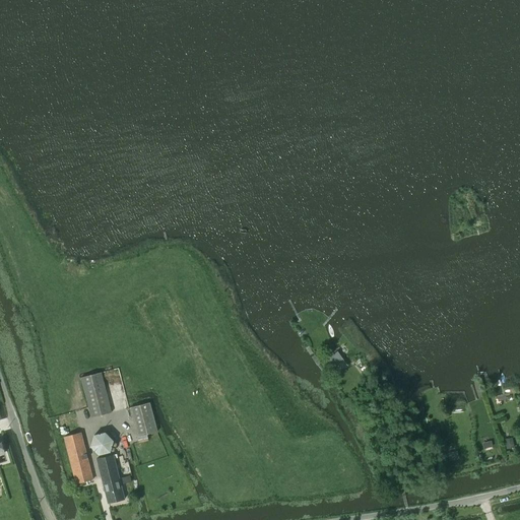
[(337,372),(345,366),(336,353),(328,360),(337,372)]
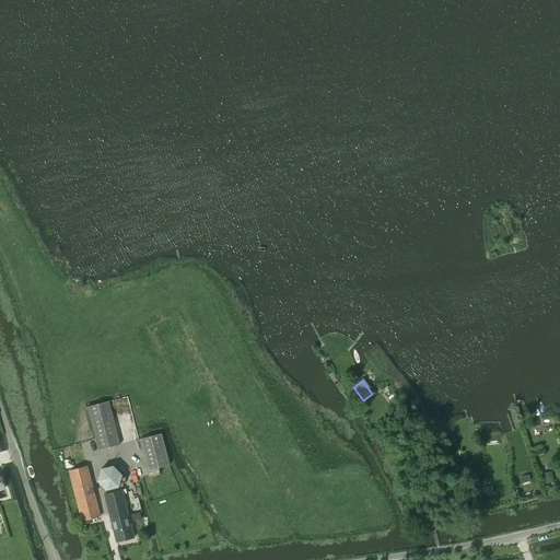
[(98,450),(119,444),(108,401),(88,407),(98,450)]
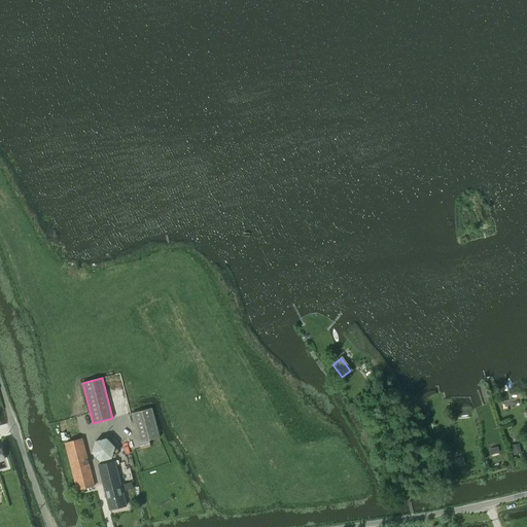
[(378,385),(380,394),(386,393),(385,384),(378,385)]
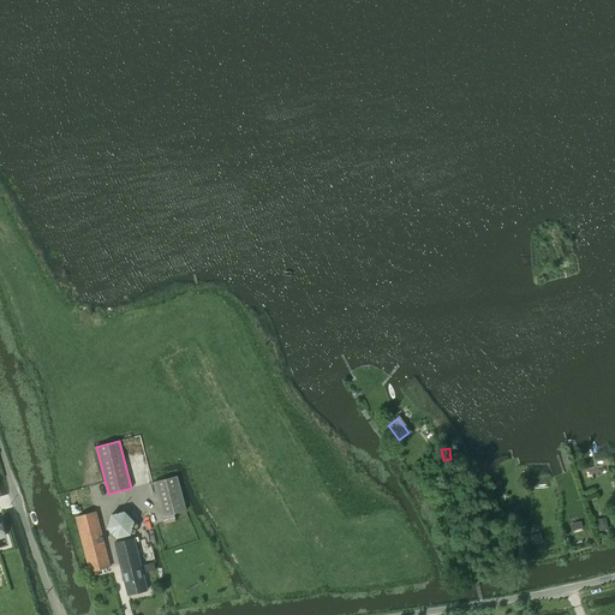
[(177,476),(154,482),(162,517),(163,517),(165,524),(177,521),(174,514),(186,511),(177,476)]
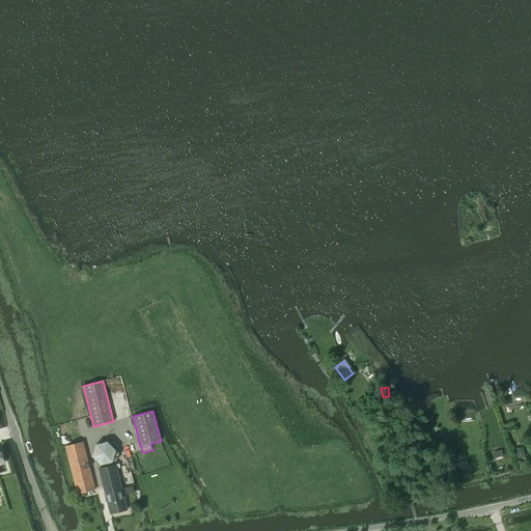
[(440,447),(449,446),(447,438),(439,439),(440,447)]
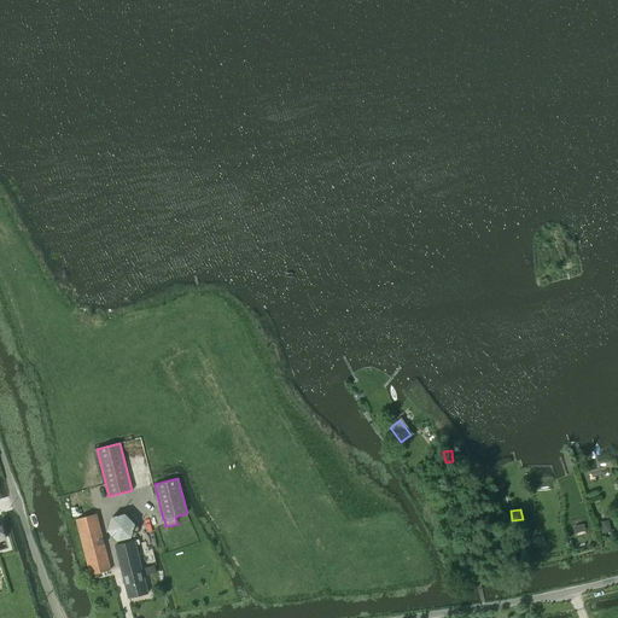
[(91,575),(110,570),(97,516),(76,520),(91,575)]
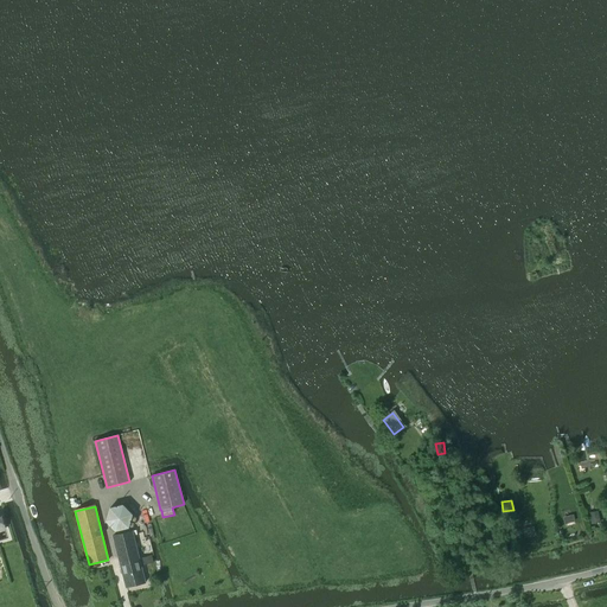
[(116,534),(129,529),(133,516),(122,506),(109,510),(106,524),(116,534)]
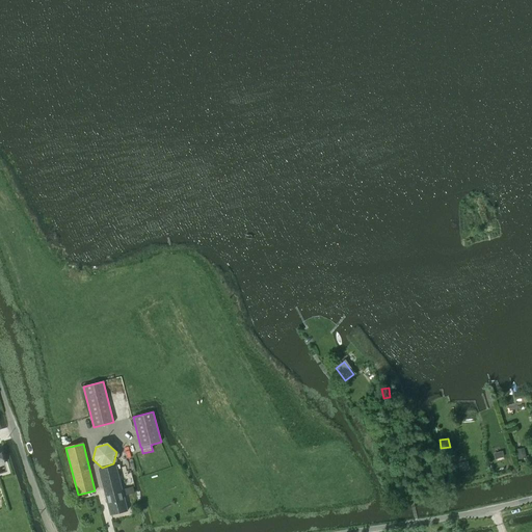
[(516,452),(519,460),(526,458),(524,450),(516,452)]
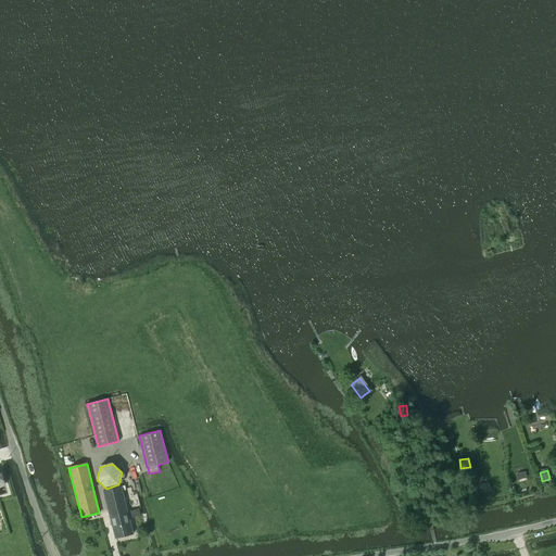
[(121,487),(103,491),(111,520),(110,521),(111,525),(112,526),(115,538),(133,533),(129,518),(140,515),(139,508),(127,512),(123,491),(126,490),(125,487),(122,487),(121,487)]
